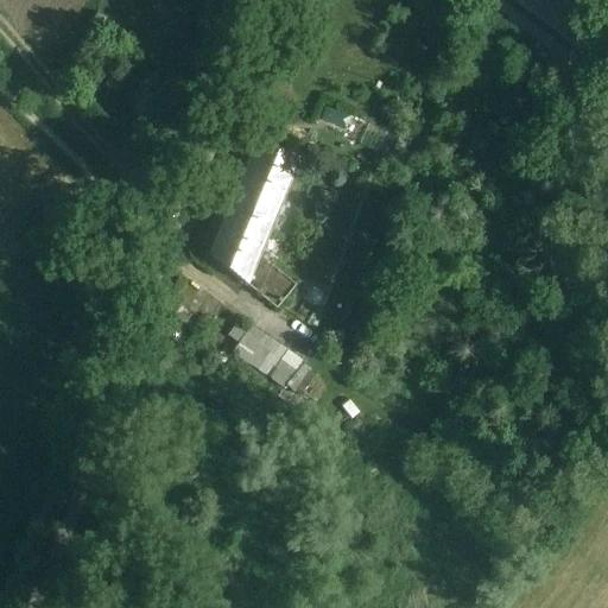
[(301,160),(260,144),(214,259),(247,286),(259,258),(301,160)]
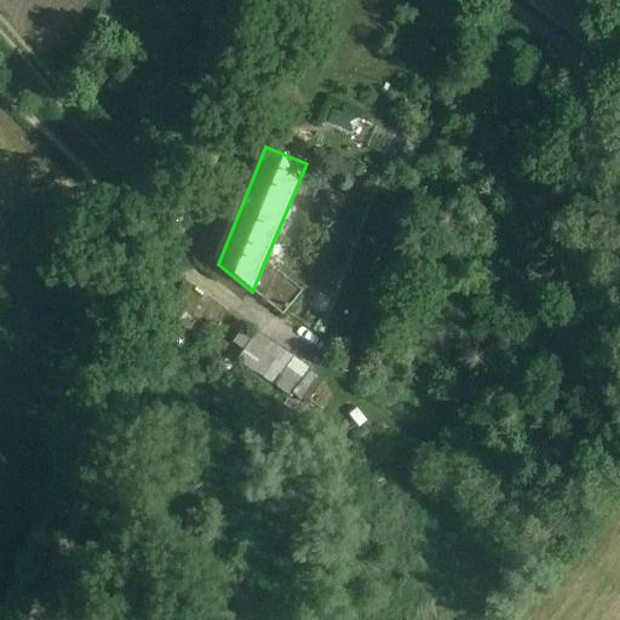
[(302,294),(264,263),(252,292),(283,317),(302,294)]
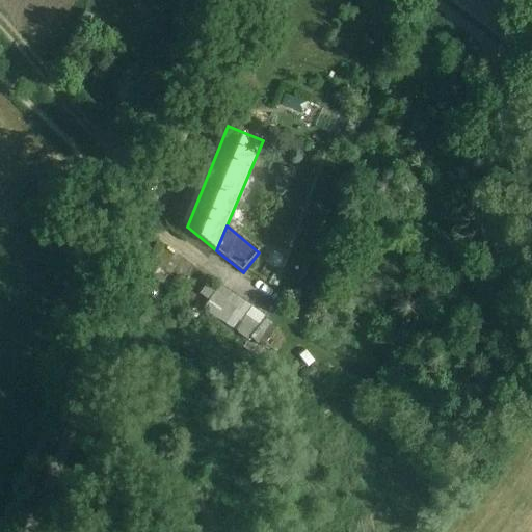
[(243,302),(221,288),(206,311),(229,325),(243,302)]
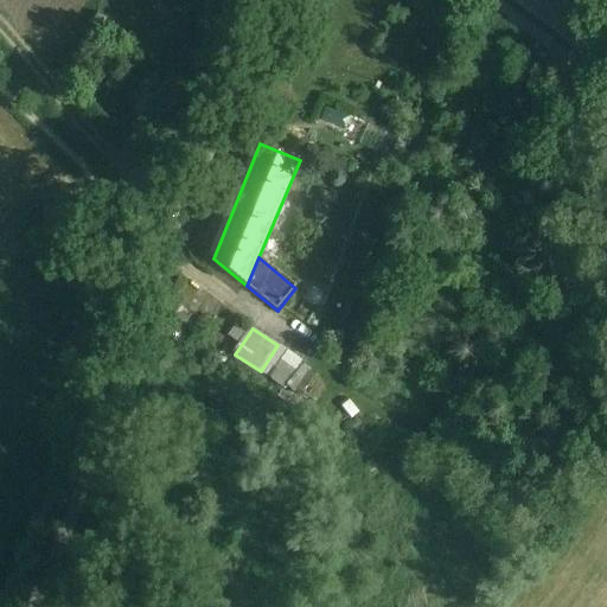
[(286,351),(278,345),(261,371),(269,376),(286,351)]
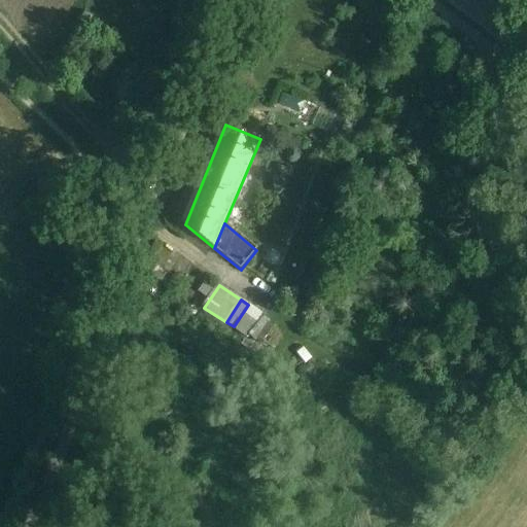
[(273,320),(248,305),(234,326),(258,343),(273,320)]
